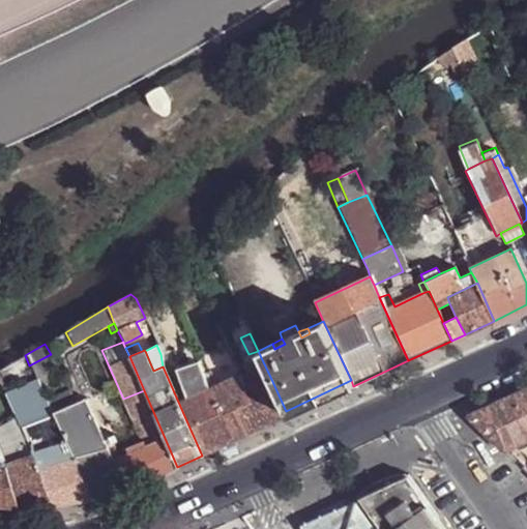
[(29,365),(35,379),(57,365),(51,354),(29,365)]
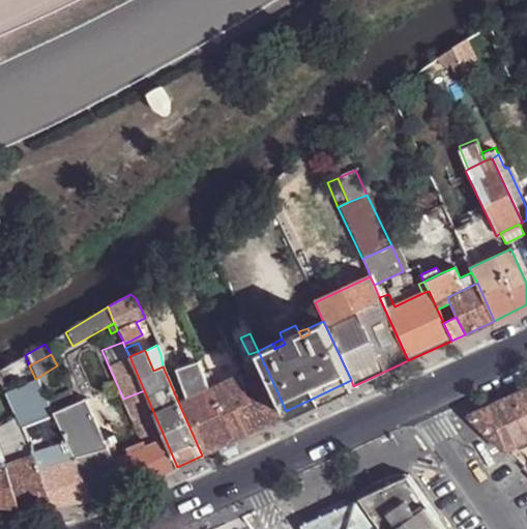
[(209,383),(198,357),(176,368),(172,370),(185,399),(211,388),(209,383)]
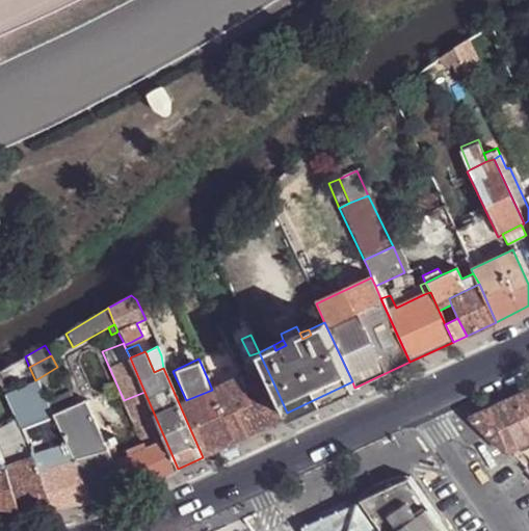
[(212,390),(236,443),(264,429),(246,391),(242,381),(239,377),(217,387),(212,390)]
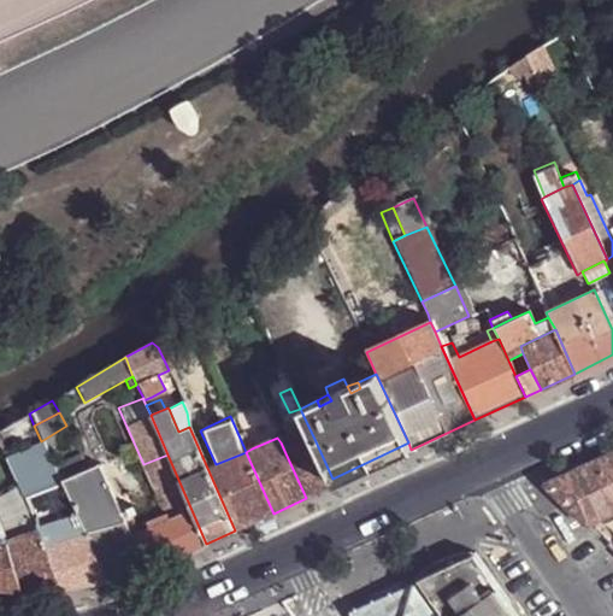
[(290,438),(281,443),(286,453),(295,449),(290,438)]
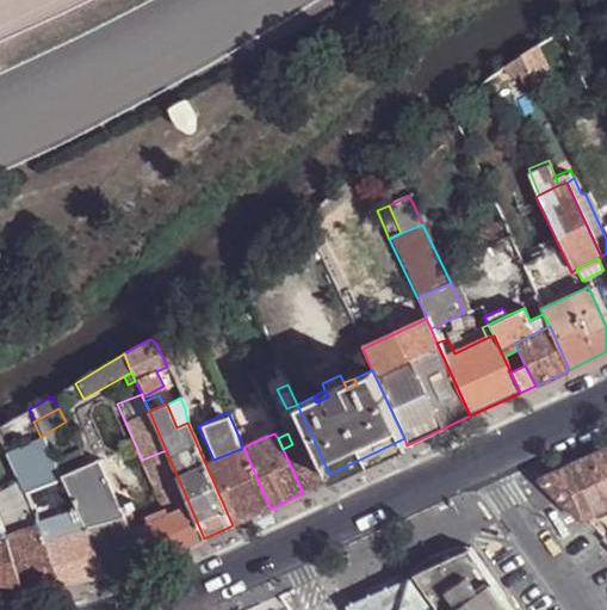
[(283,449),(303,493),(332,480),(329,474),(311,435),(292,444),(283,449)]
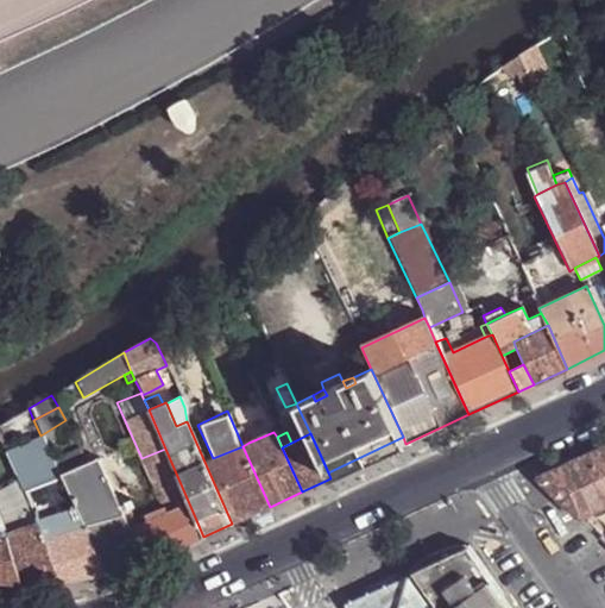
[(328,472),(331,478),(363,463),(405,444),(403,437),(328,472)]
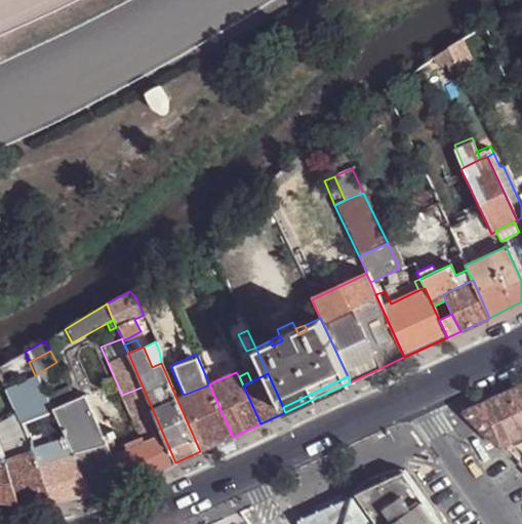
[(521,432),(521,381),(460,409),(496,445),(521,432)]
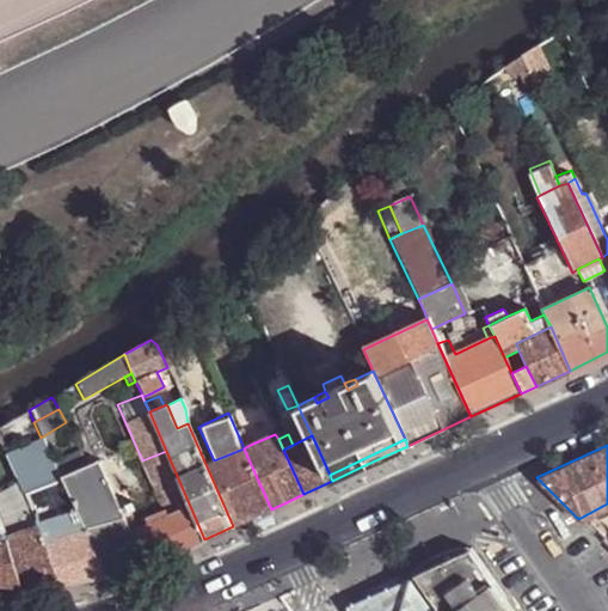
[(59,477),(86,464),(78,448),(51,462),(59,477)]
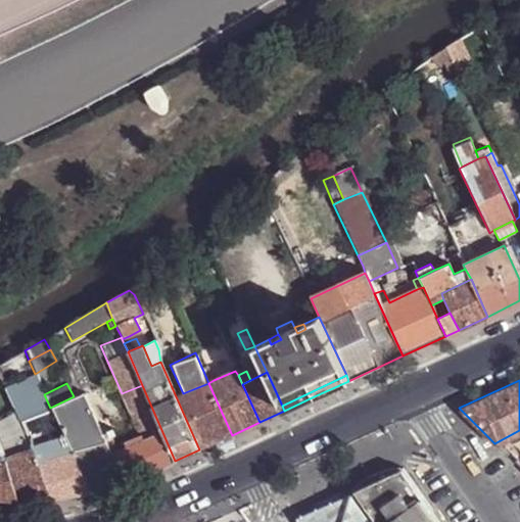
[(176,396),(199,449),(232,435),(208,383),(183,393),(176,396)]
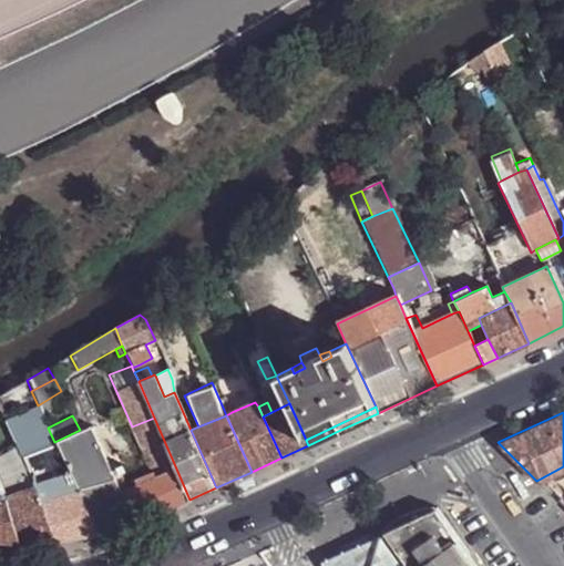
[(152,471),(155,476),(176,469),(154,418),(132,426),(152,471)]
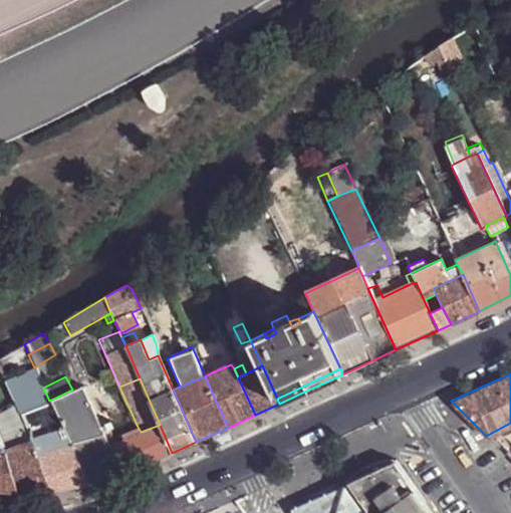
[(72,390),(49,401),(51,407),(61,429),(62,430),(93,416),(92,414),(80,386),(72,390)]
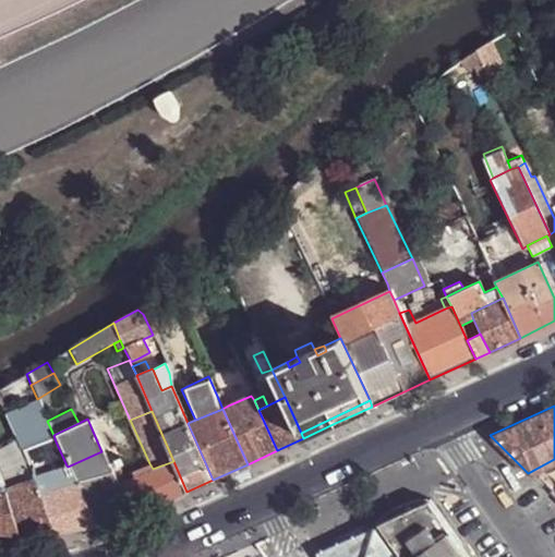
[(56,442),(53,435),(20,451),(23,458),(38,450),(56,442)]
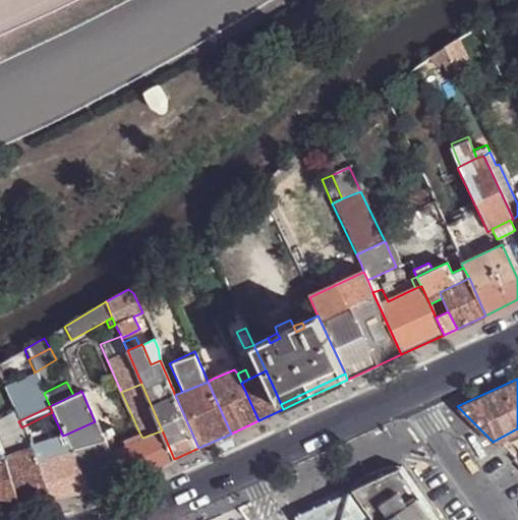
[(21,427),(18,421),(13,409),(0,416),(0,441),(8,439),(24,434),(21,427)]
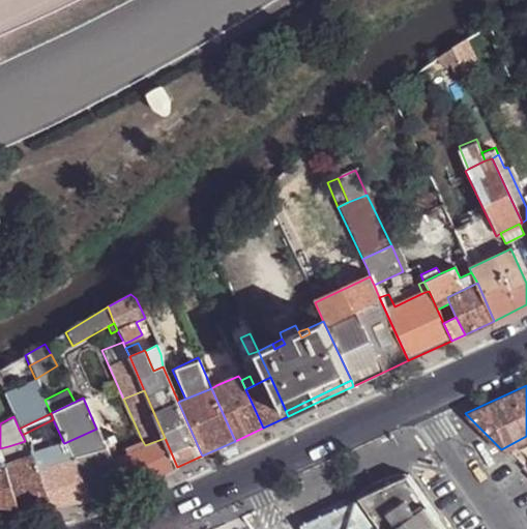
[(53,419),(36,428),(47,448),(53,446),(63,442),(53,419)]
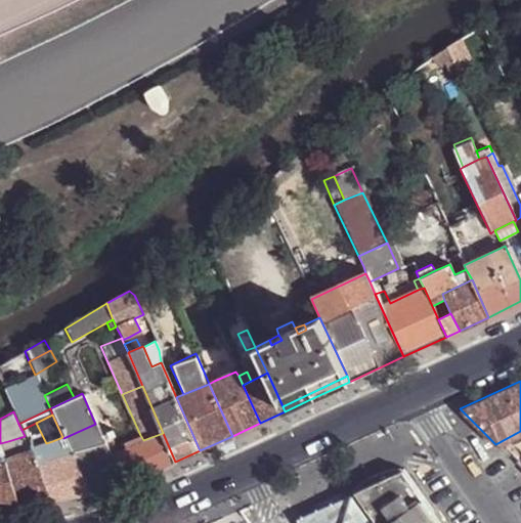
[(106,417),(94,422),(95,424),(103,443),(106,443),(117,438),(106,417)]
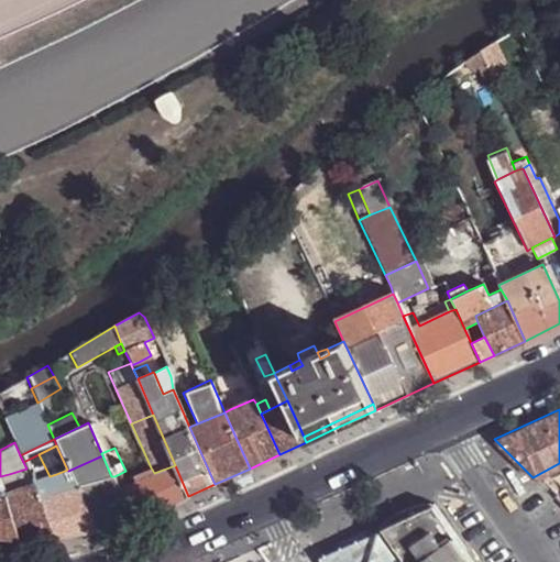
[(34,486),(35,489),(58,480),(56,474),(50,476),(39,454),(23,462),(26,469),(34,486)]
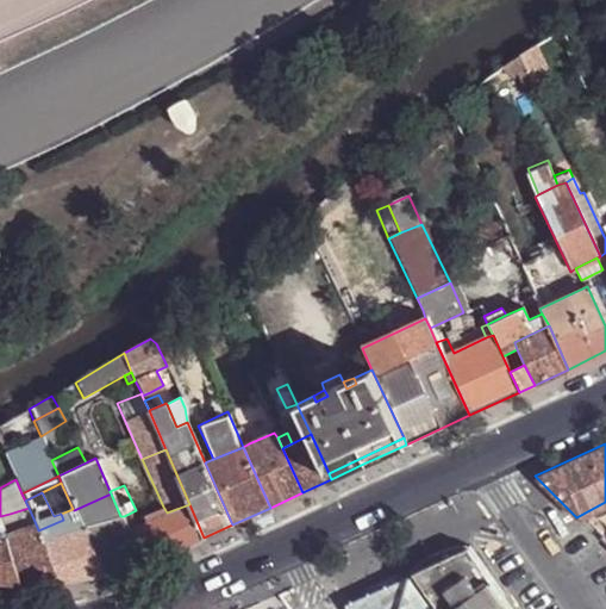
[(76,514),(82,528),(110,520),(120,516),(111,493),(74,510),(76,514)]
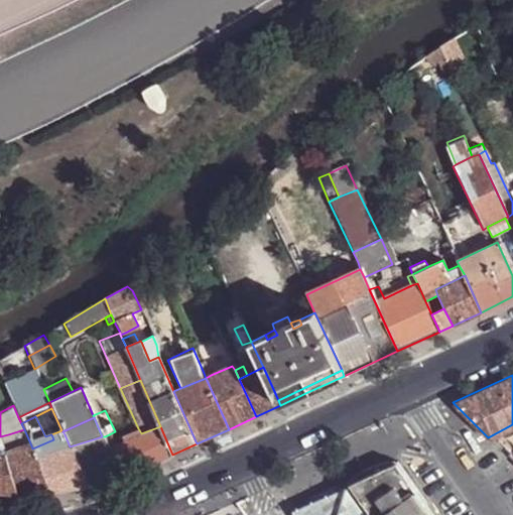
[(110,446),(123,476),(141,469),(172,455),(160,426),(141,433),(110,446)]
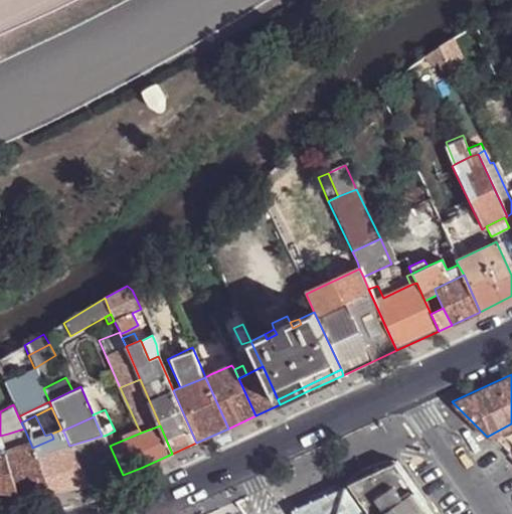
[(141,433),(138,427),(107,442),(110,446),(141,433)]
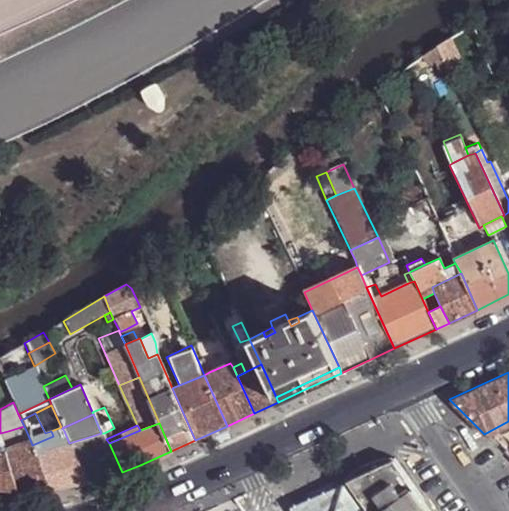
[(31,442),(24,426),(8,431),(0,433),(0,437),(5,451),(31,442)]
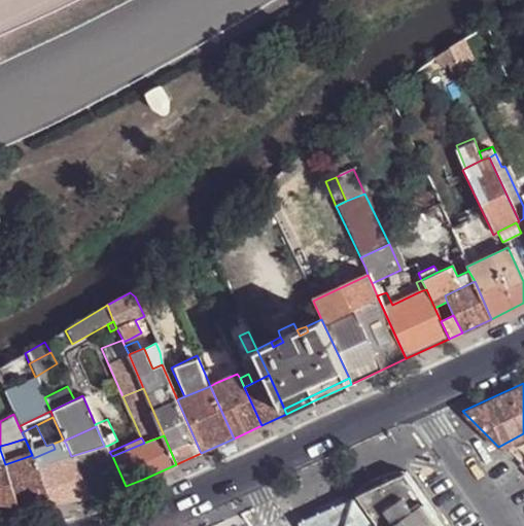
[(63,440),(53,444),(55,449),(66,444),(64,441),(63,440)]
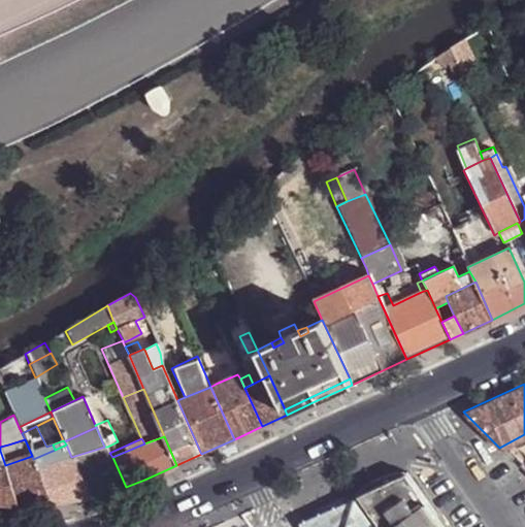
[(33,459),(39,473),(73,460),(71,457),(66,445),(55,450),(33,459)]
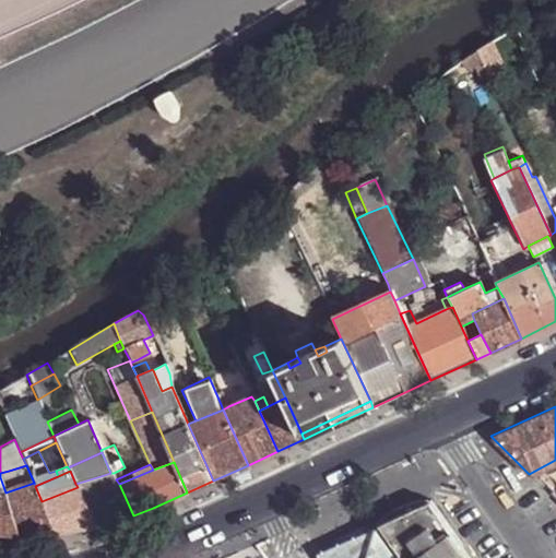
[(101,476),(121,519),(133,515),(119,484),(117,485),(110,473),(101,476)]
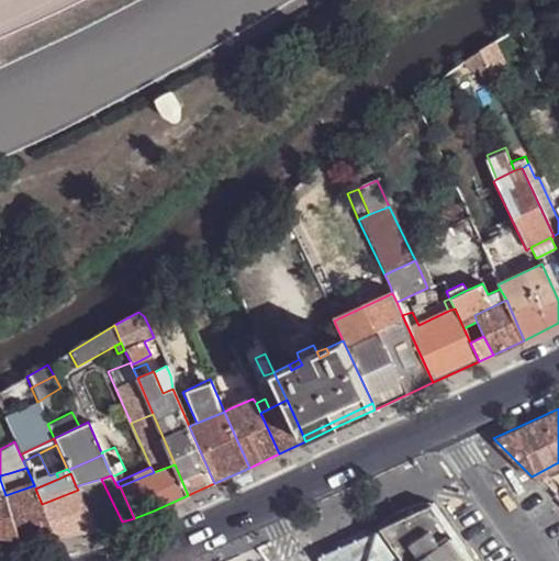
[(122,522),(101,479),(76,486),(78,490),(96,529),(122,522)]
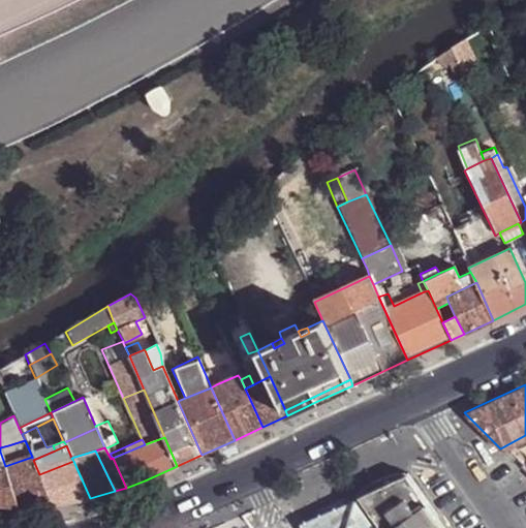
[(0,504),(19,506),(5,466),(0,452),(0,504)]
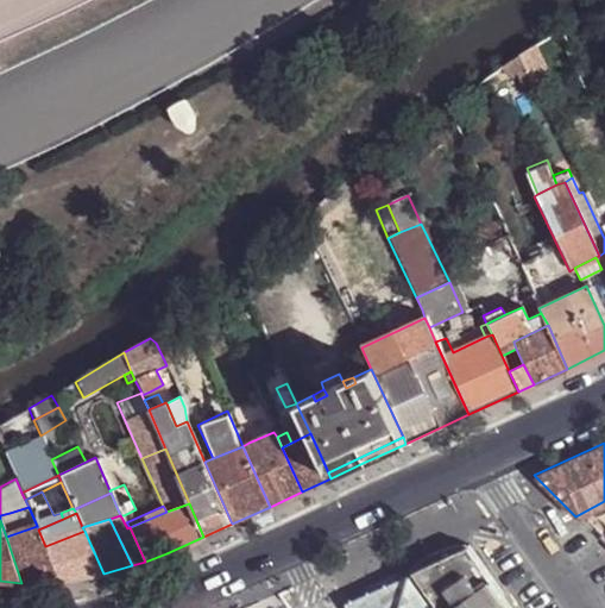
[(6,537),(21,583),(61,581),(45,546),(38,530),(37,526),(6,537)]
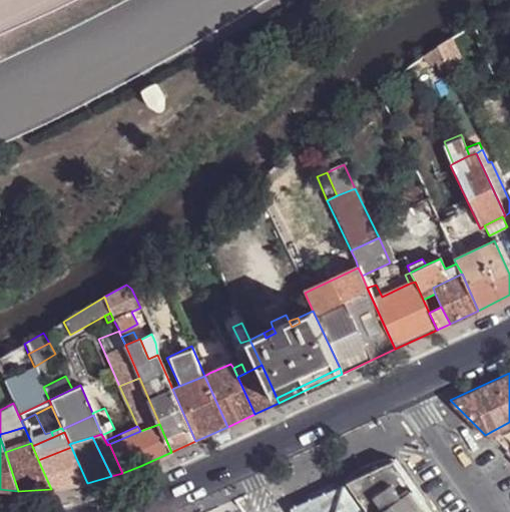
[(38,460),(51,489),(87,483),(71,447),(38,460)]
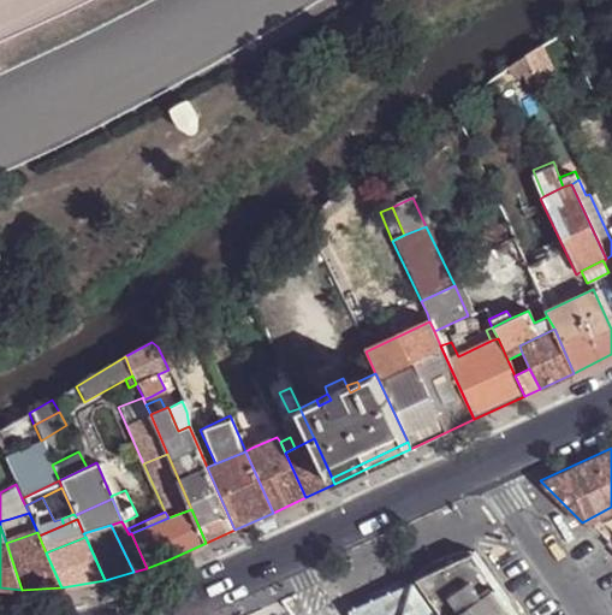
[(470,553),(415,579),(439,614),(515,614),(505,601),(471,551),(470,553)]
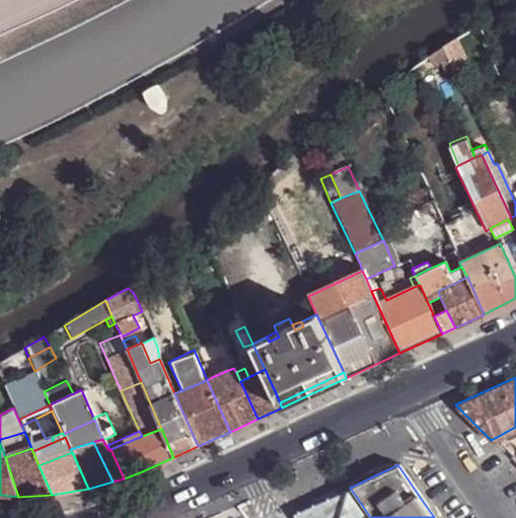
[(370,517),(350,488),(293,515),(294,517),(370,517)]
